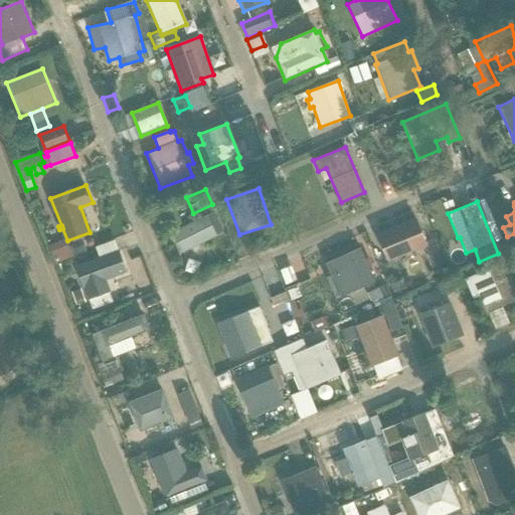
[(182,252),(223,232),(213,213),(207,216),(206,215),(171,232),(182,252)]
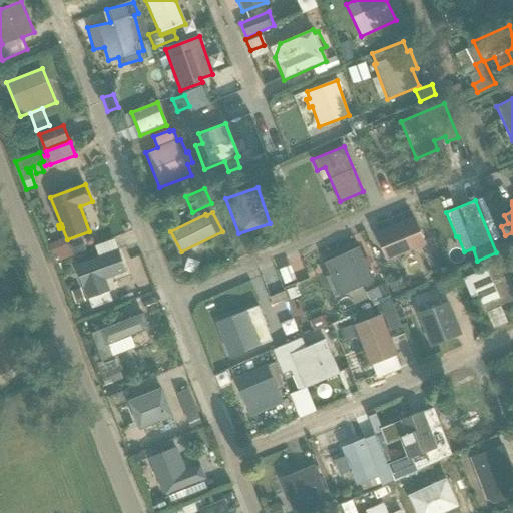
[(385,261),(425,245),(414,217),(375,232),(385,261)]
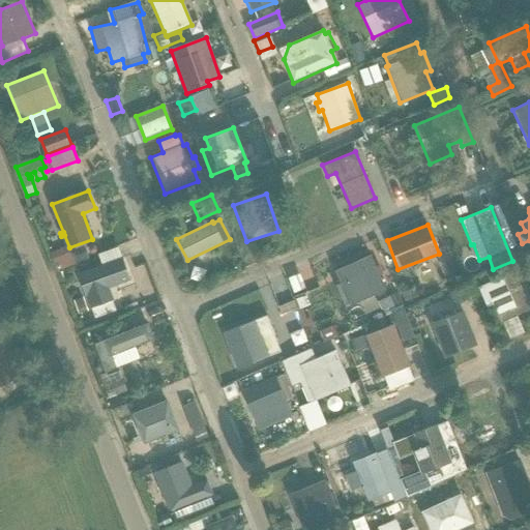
[(57,271),(75,265),(68,248),(51,255),(57,271)]
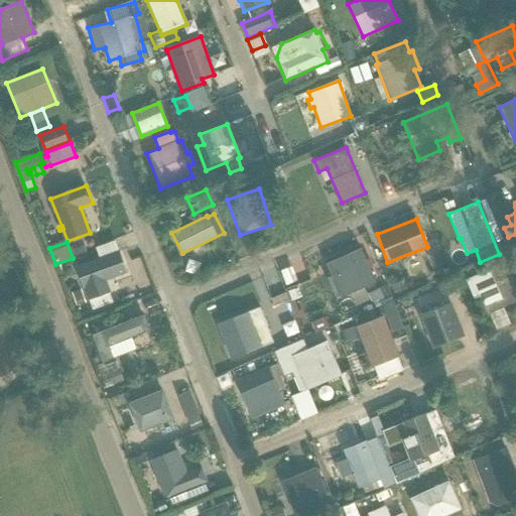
[(340,297),(376,282),(361,248),(326,263),(331,276),(327,277),(336,298),(340,296),(340,297)]
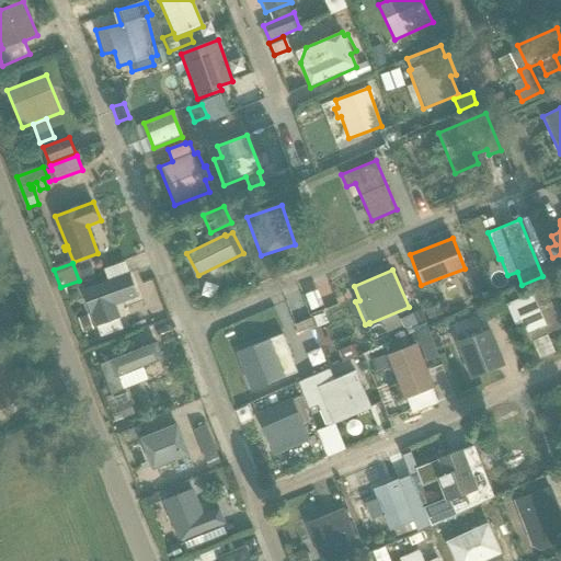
[(115,305),(138,297),(129,274),(83,290),(96,324),(119,316),(115,305)]
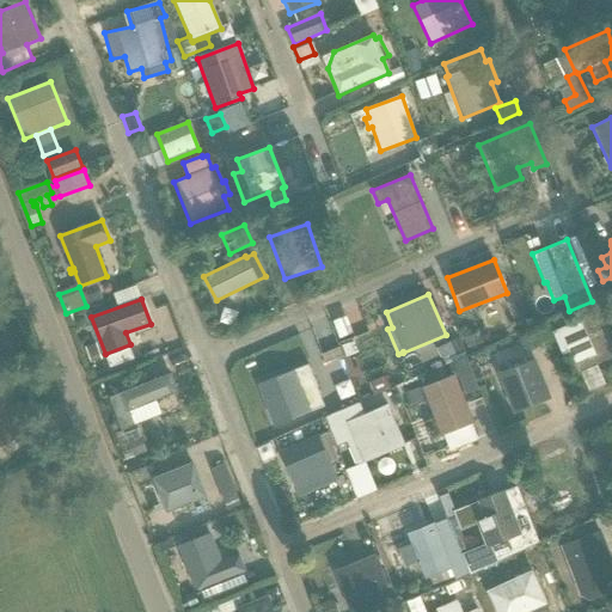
[(598,366),(611,359),(611,341),(600,312),(552,332),(562,356),(569,353),(582,386),(603,379),(598,366)]
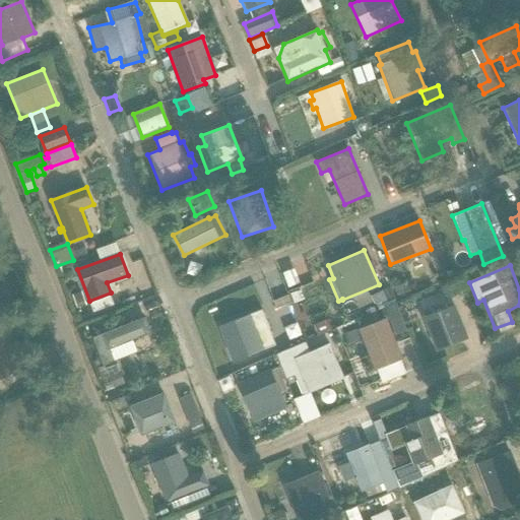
[(445,301),(460,295),(454,281),(440,286),(445,301)]
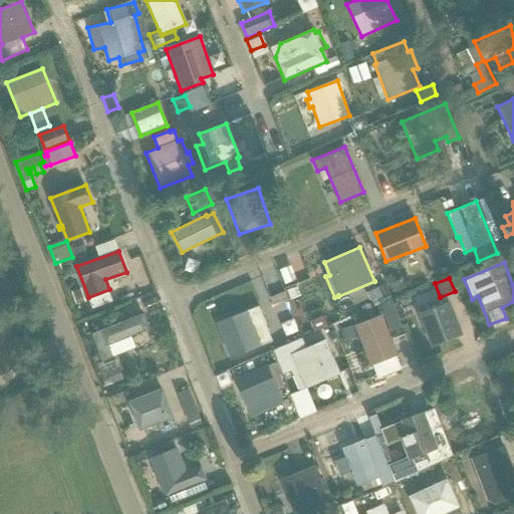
[(235,312),(255,305),(247,284),(228,292),(235,312)]
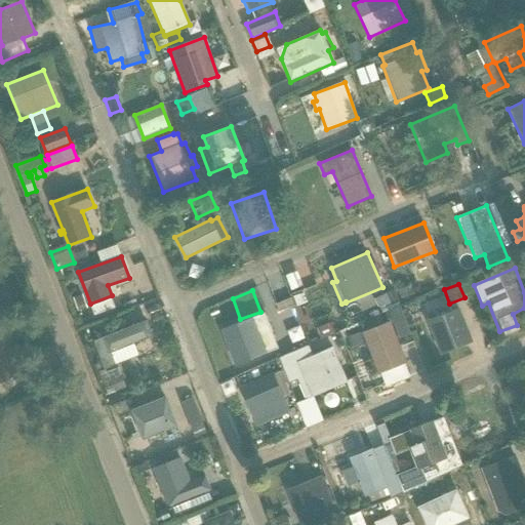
[(392,307),(399,304),(394,290),(373,299),(377,309),(390,303),(392,307)]
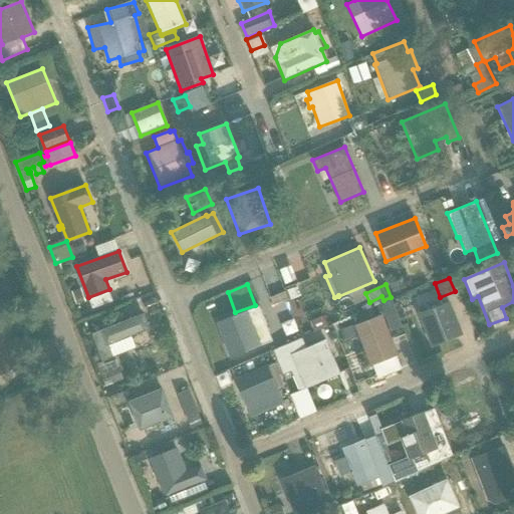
[(391,332),(402,327),(392,300),(380,305),(391,332)]
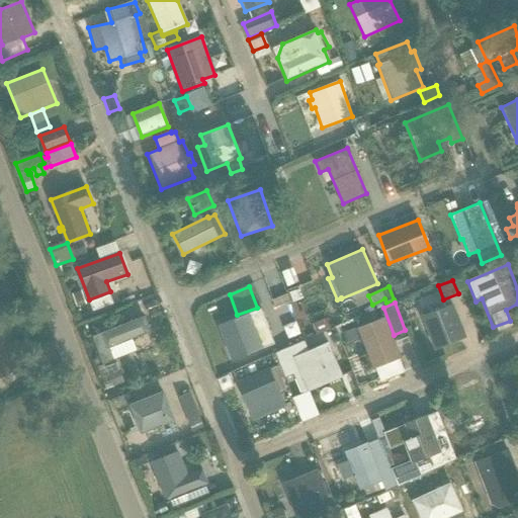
[(434,351),(467,338),(453,304),(420,316),(434,351)]
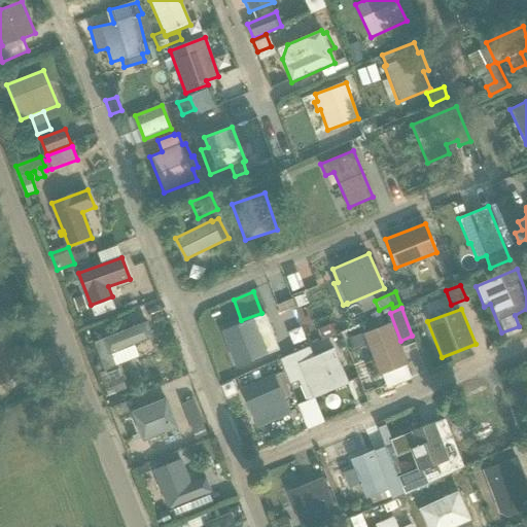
[(236,367),(266,356),(265,352),(274,349),(267,331),(270,330),(265,319),(253,323),(251,319),(222,330),(236,367)]
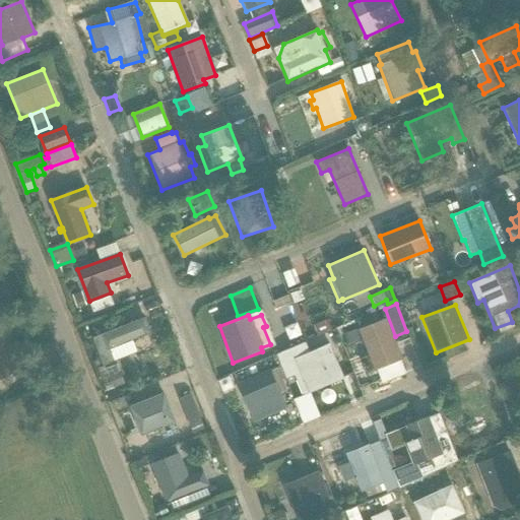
[(132,340),(150,333),(145,318),(103,334),(112,362),(137,351),(132,340)]
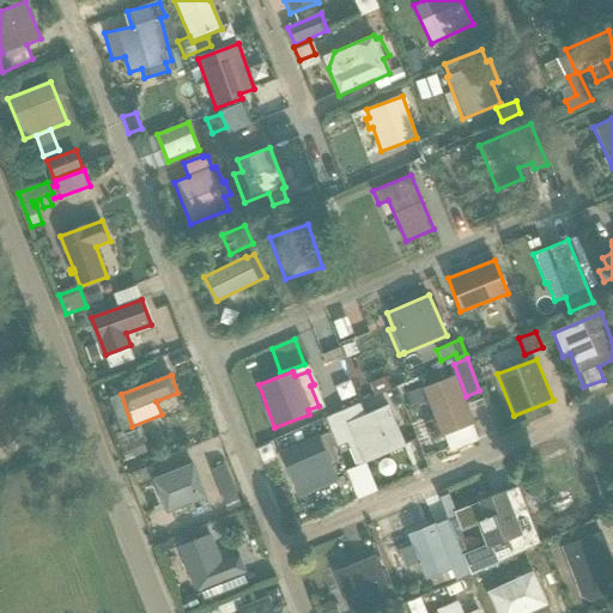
[(441,437),(474,424),(455,375),(406,394),(410,406),(426,400),(441,437)]
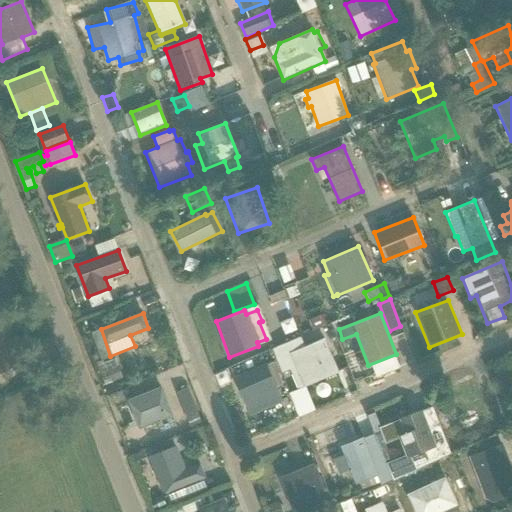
[(301,336),(296,322),(278,328),(284,343),(301,336)]
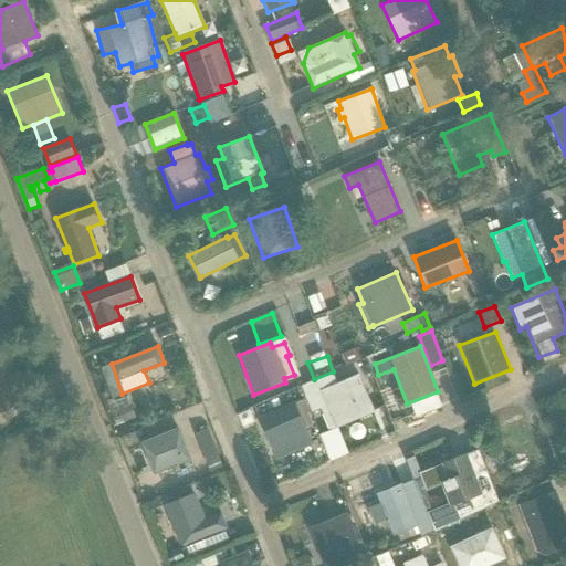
[(112,397),(122,394),(112,364),(101,368),(112,397)]
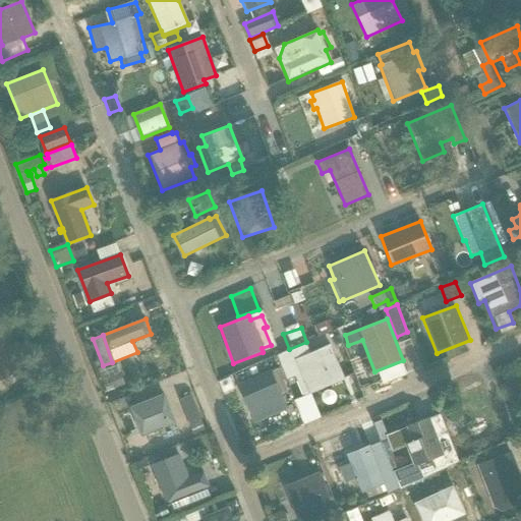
[(309,394),(345,379),(330,344),(314,351),(311,344),(305,346),(304,345),(292,350),(296,358),(294,359),(298,369),(294,370),(295,373),(294,374),(298,384),(298,385),(302,395),(308,393),(309,394)]
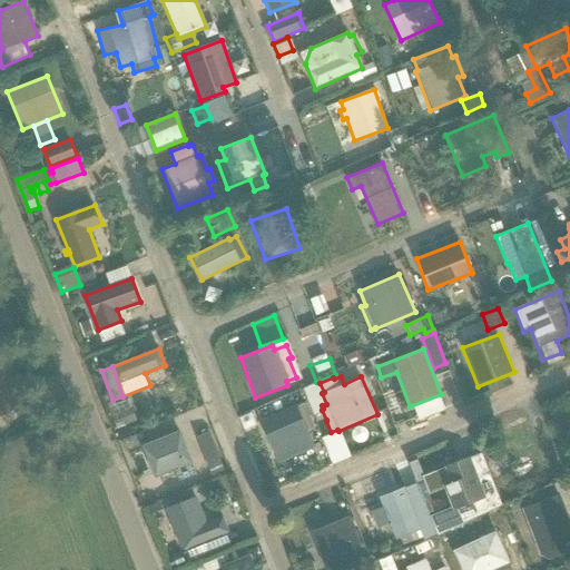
[(115,404),(123,426),(136,421),(130,406),(127,409),(125,401),(115,404)]
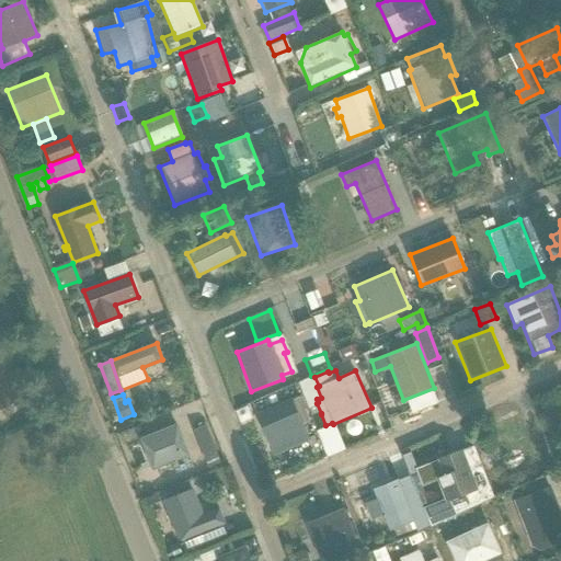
[(268,445),(305,428),(301,423),(310,419),(305,408),(301,408),(297,398),(293,400),(292,399),(255,414),(268,445)]
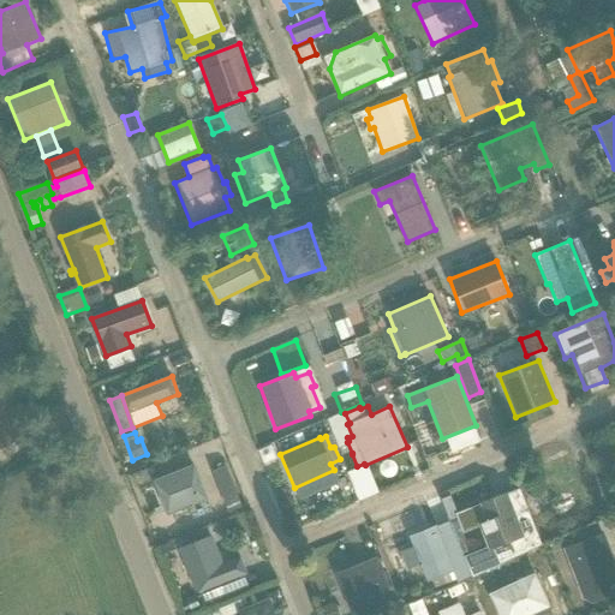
[(167,512),(206,496),(193,465),(155,481),(167,512)]
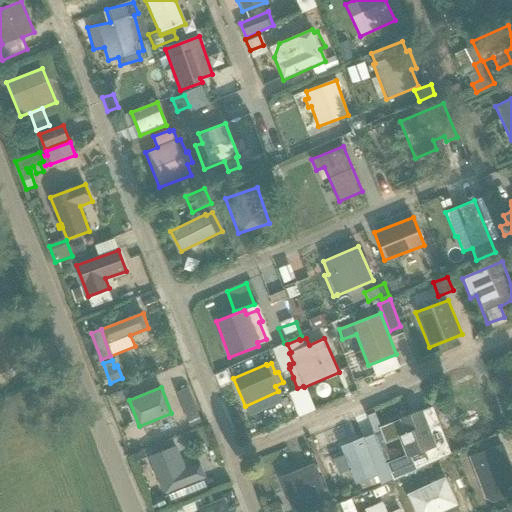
[(188,422),(199,418),(186,388),(176,392),(188,422)]
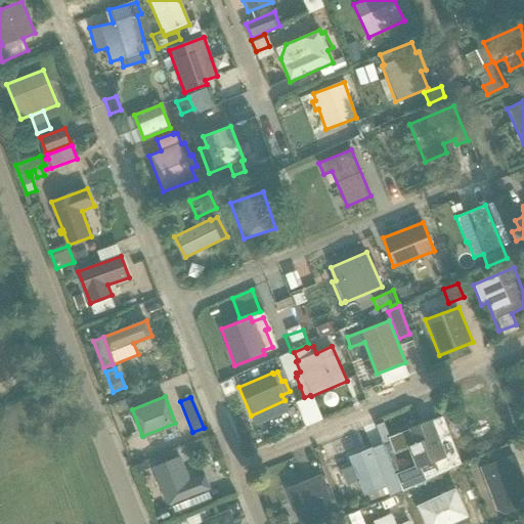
[(132,402),(130,398),(110,406),(112,412),(114,412),(115,416),(132,408),(129,403),(132,402)]
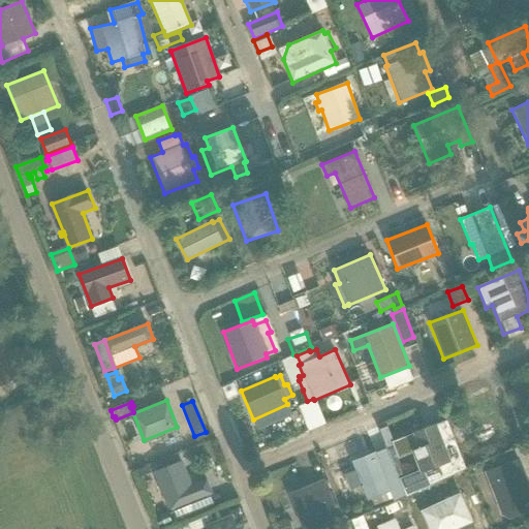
[(309,430),(323,425),(315,405),(301,411),(309,430)]
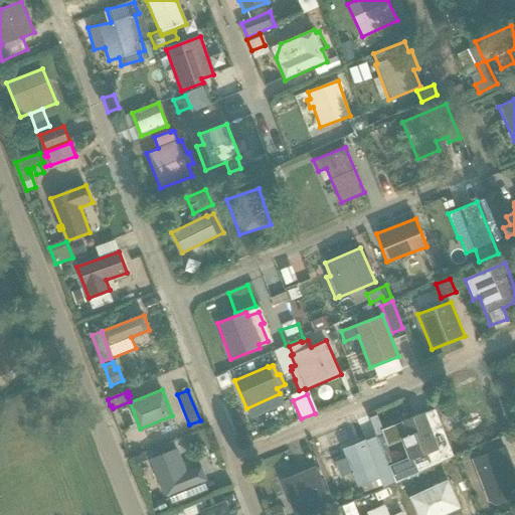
[(403,479),(454,456),(434,410),(381,430),(386,445),(400,440),(407,458),(388,466),(395,483),(403,479)]
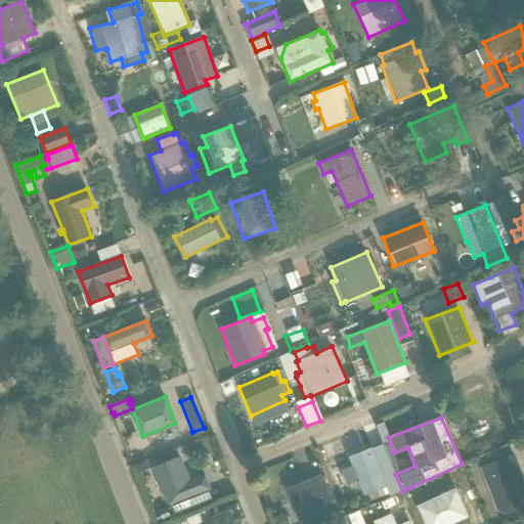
[(518,499),(523,496),(523,448),(521,440),(510,444),(514,454),(479,468),(495,511),(505,515),(522,508),(518,499)]
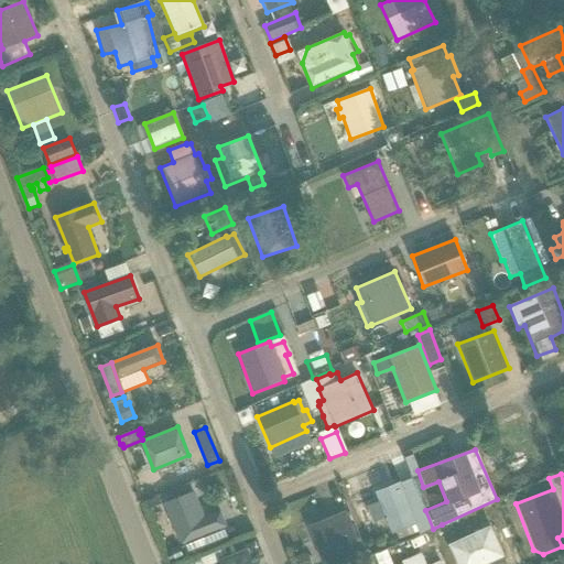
[(418,530),(430,525),(413,479),(401,484),(400,481),(377,491),(377,492),(373,494),(377,501),(367,506),(372,522),(387,517),(392,532),(396,531),(399,539),(419,532),(418,530)]
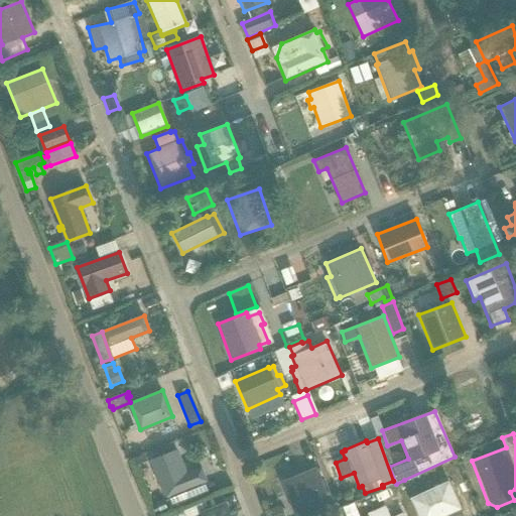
[(165,497),(207,482),(202,468),(184,474),(175,450),(150,460),(165,497)]
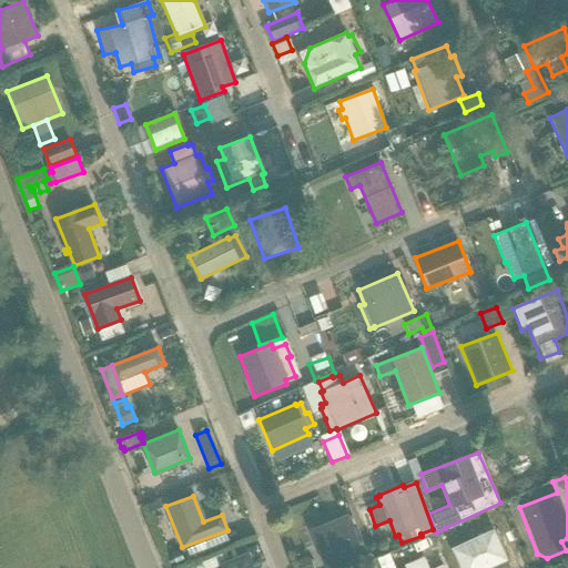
[(324,567),(355,556),(352,545),(357,543),(346,514),(308,529),(324,567)]
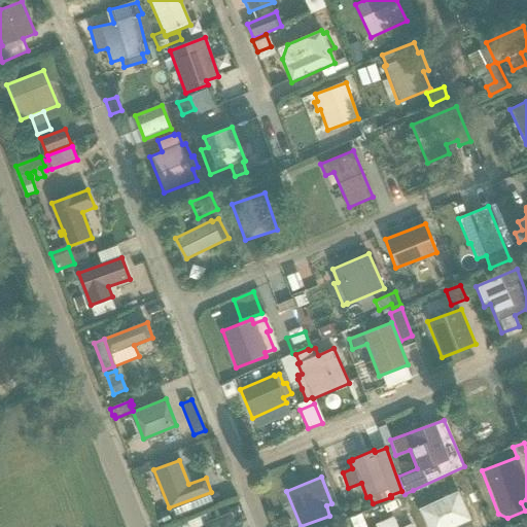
[(189,526),(200,526),(203,526),(202,522),(208,520),(205,514),(187,521),(189,526)]
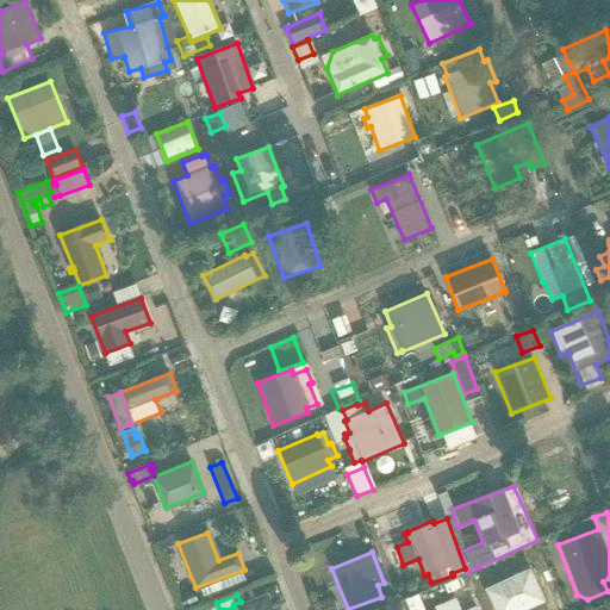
[(240,609),(274,609),(269,595),(240,608),(240,609)]
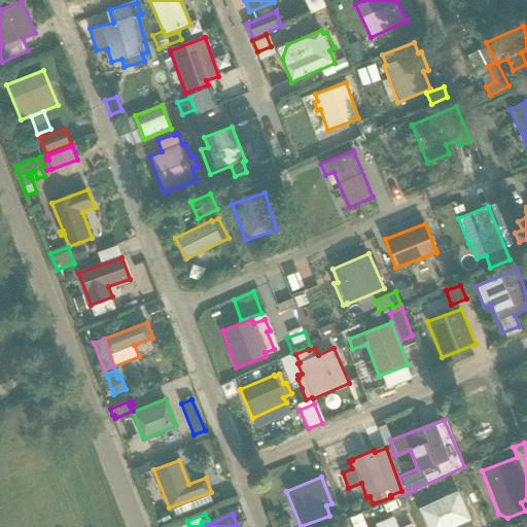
[(410,526),(410,525),(402,526),(396,526),(393,518),(377,525),(378,526),(410,526)]
